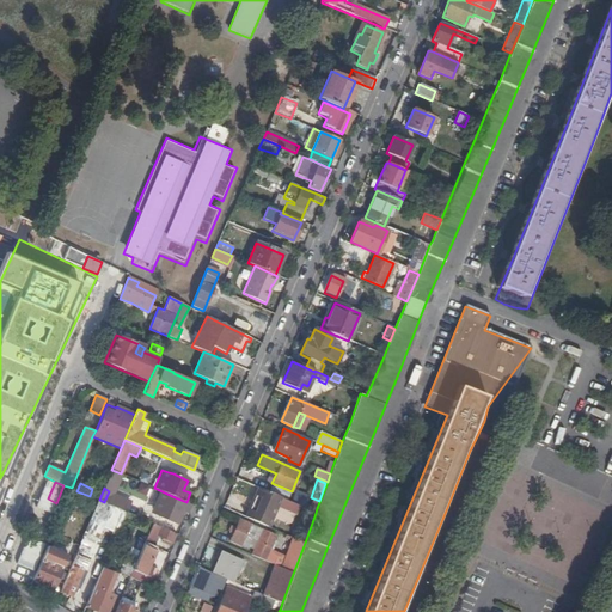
[(280,497),(257,488),(244,516),(268,526),(280,497)]
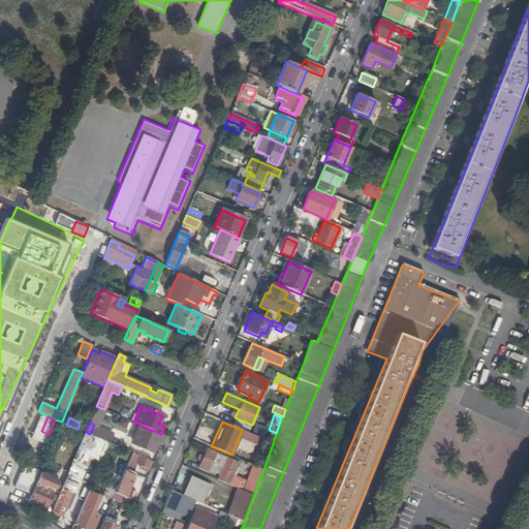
[(159,437),(164,439),(166,436),(161,434),(151,430),(144,448),(153,453),(159,437)]
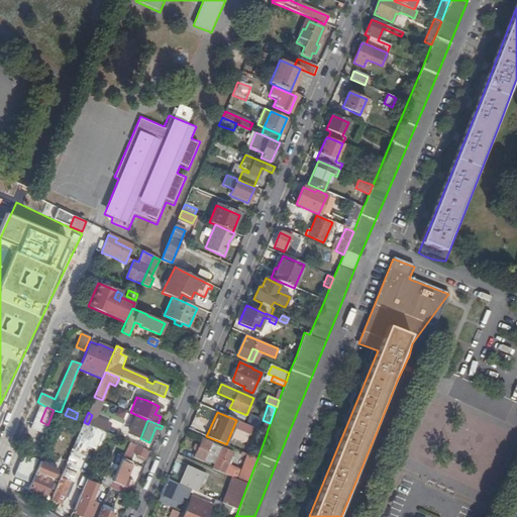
[(117,428),(129,434),(131,429),(119,424),(117,428)]
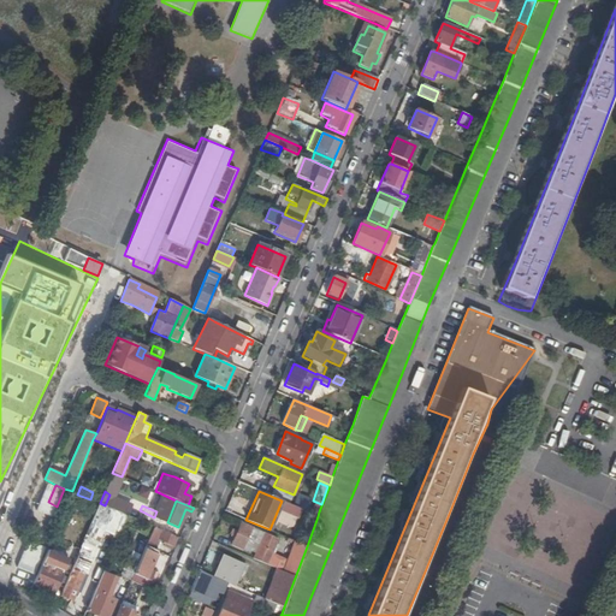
[(108,529),(118,533),(126,515),(107,507),(99,527),(101,528),(108,531),(108,529)]
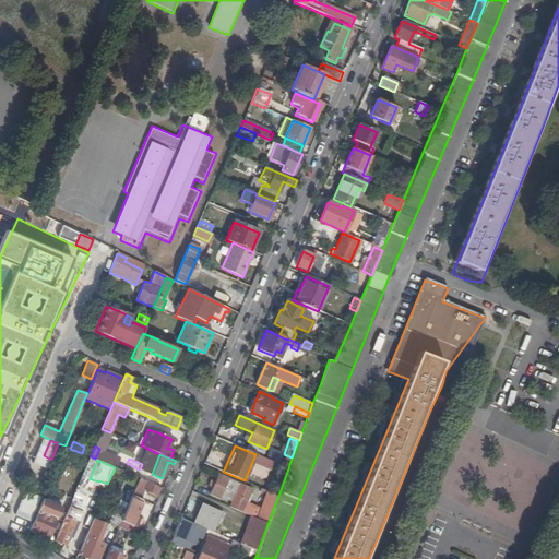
[(127,463),(123,471),(137,477),(140,470),(127,463)]
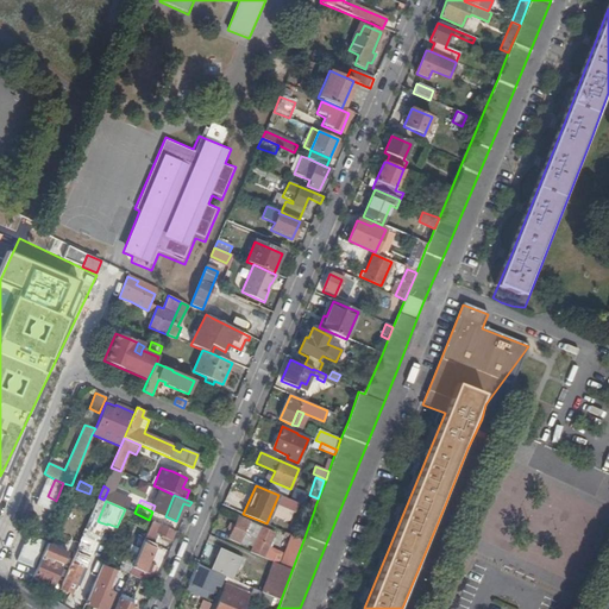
[(90,545),(100,522),(98,521),(89,518),(80,540),(90,545)]
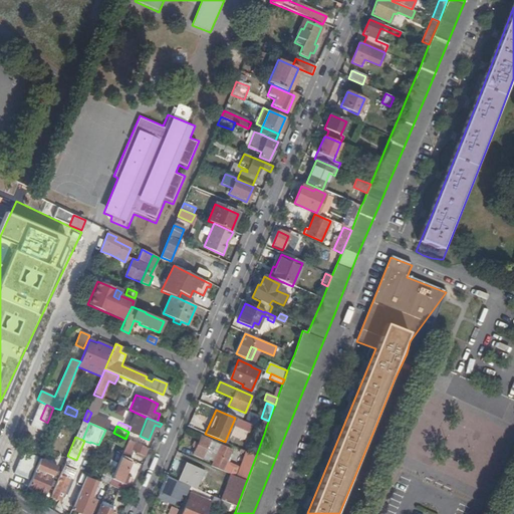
[(210,440),(201,437),(198,444),(193,441),(191,446),(196,448),(193,455),(202,459),(208,445),(210,440)]
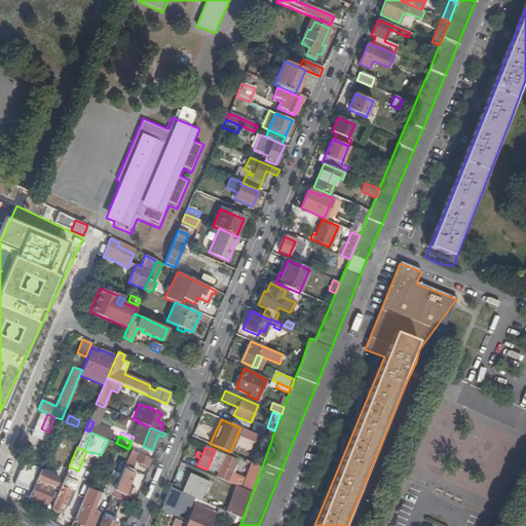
[(126,495),(127,493),(130,487),(127,486),(134,471),(132,470),(135,461),(141,463),(140,466),(145,468),(146,466),(147,466),(151,458),(130,450),(125,461),(113,490),(126,495)]
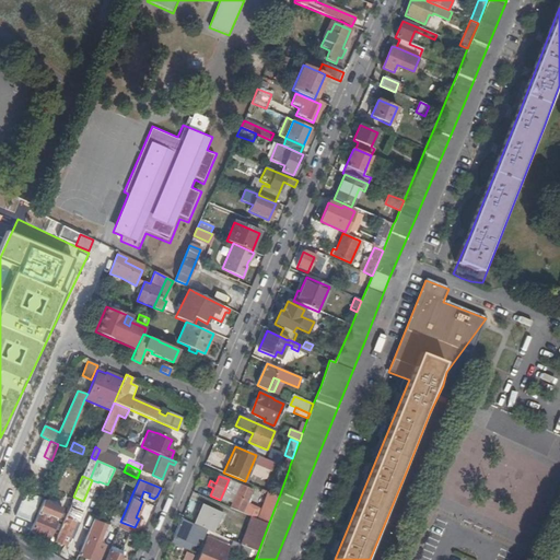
[(230,508),(236,511),(246,487),(240,485),(230,508)]
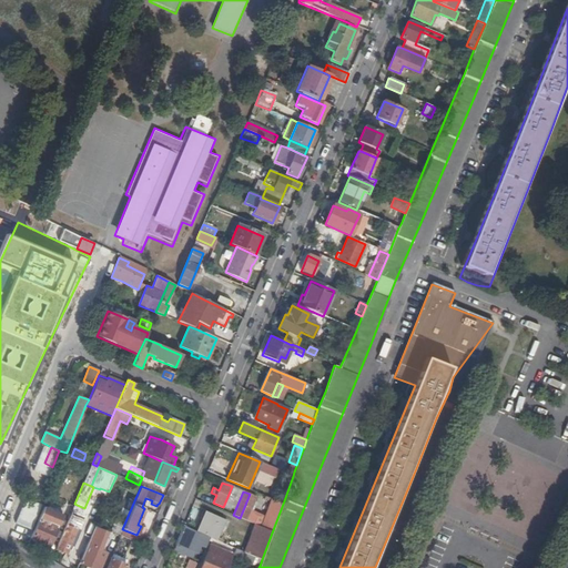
[(255,525),(272,533),(283,504),(271,498),(264,517),(250,511),(256,497),(250,494),(240,518),(255,525)]
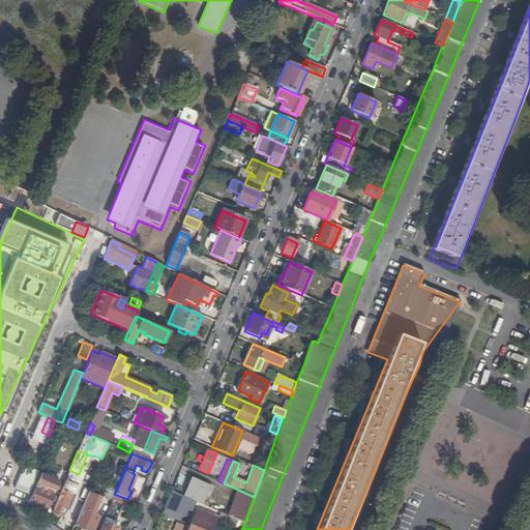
[(102,496),(112,500),(114,494),(126,465),(119,462),(111,481),(109,480),(102,496)]
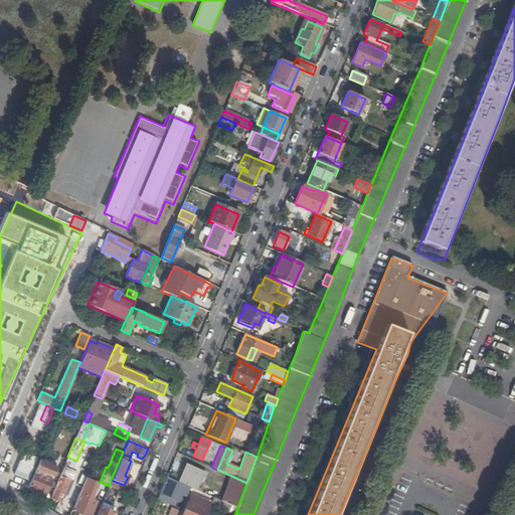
[(69,481),(76,461),(67,457),(59,477),(69,481)]
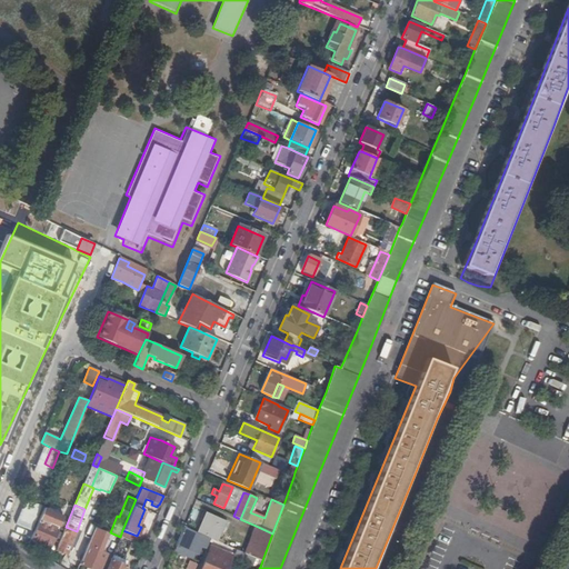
[(39,518),(37,523),(38,523),(32,539),(50,546),(62,517),(43,509),(39,518)]
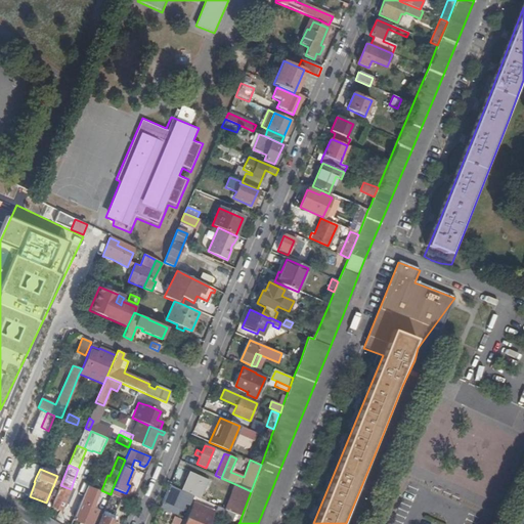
[(200,498),(201,496),(207,481),(189,473),(182,491),(193,495),(200,498)]
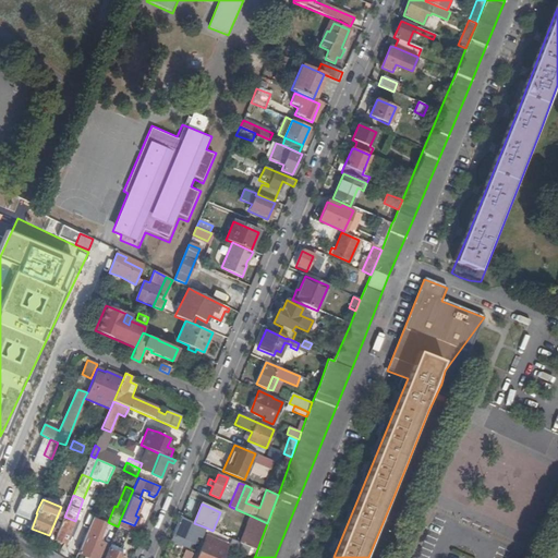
[(11,526),(27,535),(36,513),(38,508),(35,507),(32,512),(28,511),(25,518),(22,517),(21,519),(17,517),(11,526)]
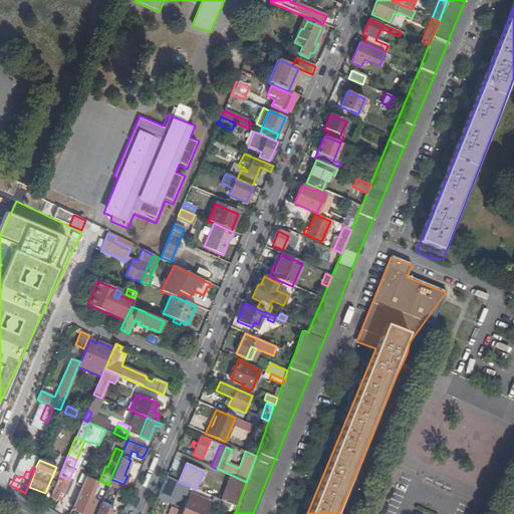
[(222,500),(237,506),(246,482),(231,475),(222,500)]
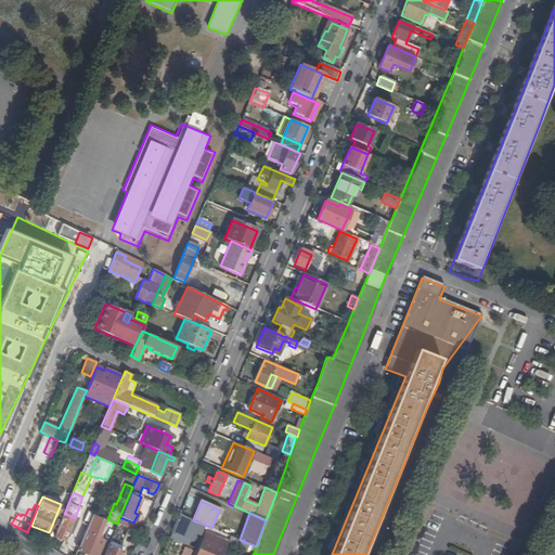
[(64,514),(54,538),(65,542),(75,518),(64,514)]
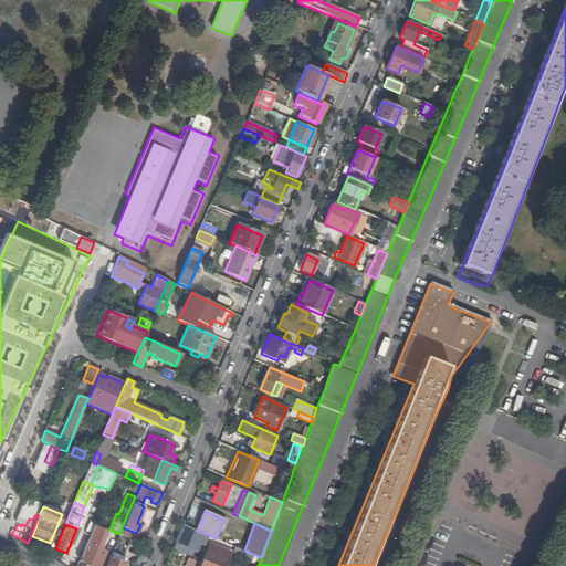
[(182,524),(175,543),(182,546),(194,551),(196,544),(203,547),(209,535),(197,531),(182,524)]
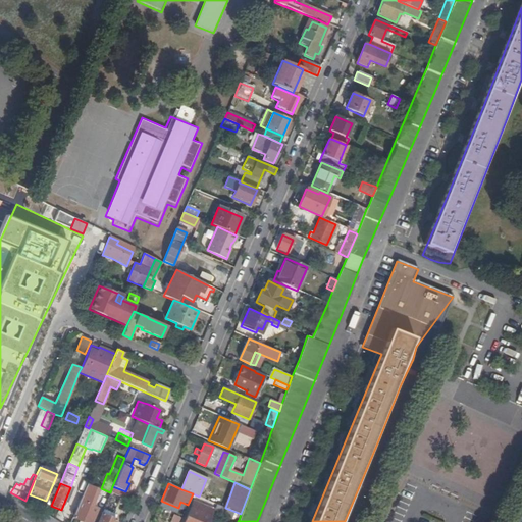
[(121,498),(133,502),(136,493),(126,489),(125,491),(112,486),(110,492),(120,497),(121,498)]
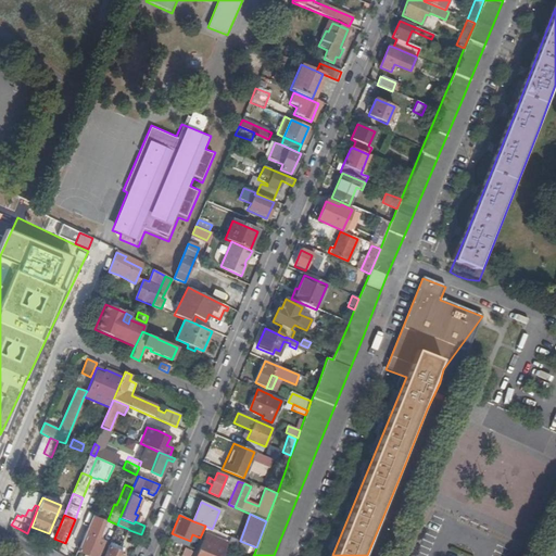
[(117,525),(108,547),(109,547),(104,555),(121,555),(123,554),(121,553),(118,552),(128,529),(117,525)]
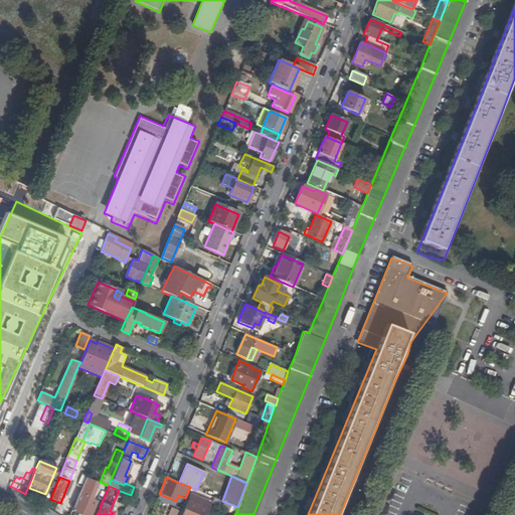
[(112,512),(120,491),(119,490),(110,511),(112,512)]
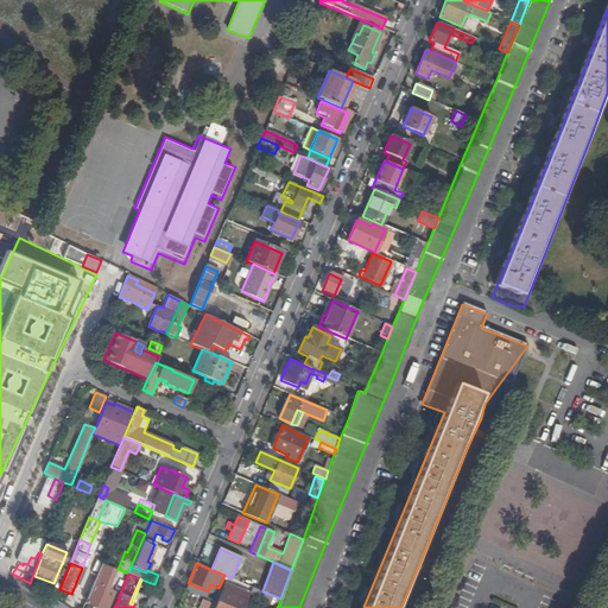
[(215,607),(241,607),(248,593),(226,583),(215,607)]
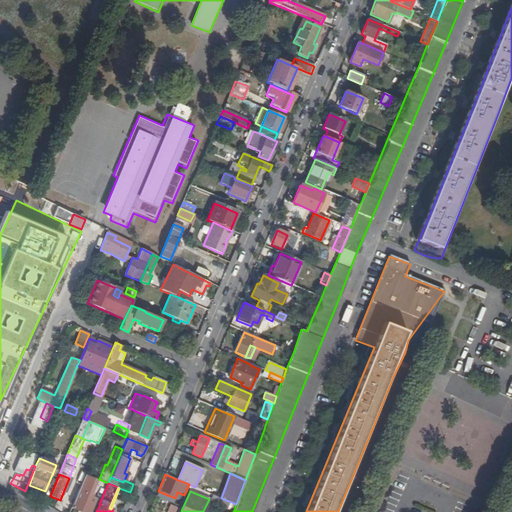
[(89,511),(95,499),(79,492),(72,508),(81,511),(89,511)]
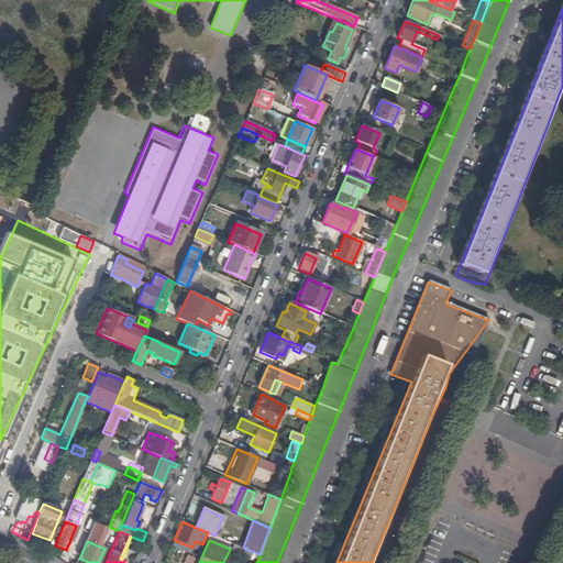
[(190,552),(192,548),(181,543),(179,548),(190,552)]
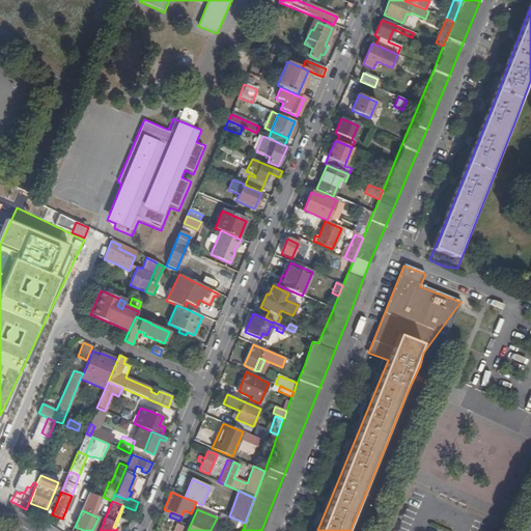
[(221,513),(218,519),(243,529),(245,523),(229,516),(221,513)]
